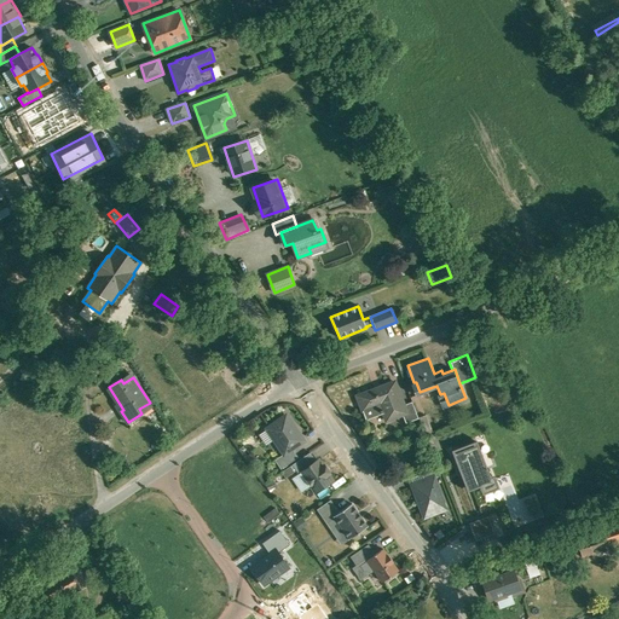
[(386,385),(375,389),(358,397),(368,420),(385,414),(387,421),(403,415),(406,414),(404,405),(394,382),(386,386),(386,385)]
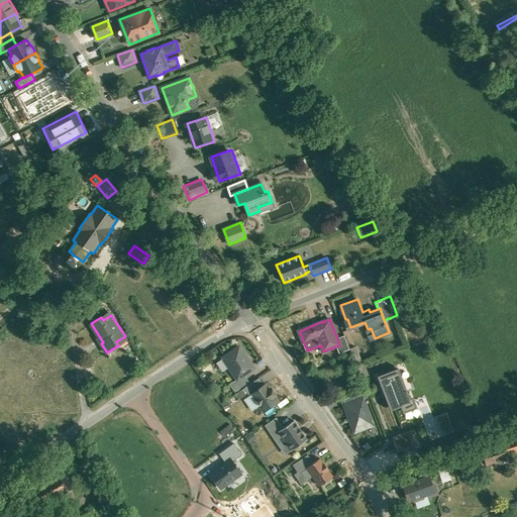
[(350,349),(345,335),(337,338),(339,345),(336,346),(339,353),(350,349)]
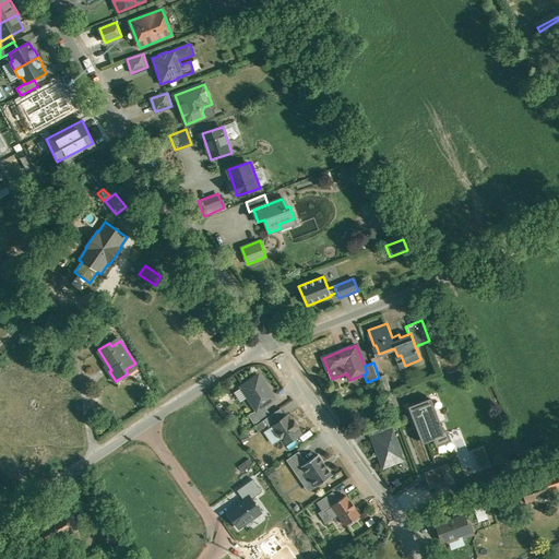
[(264,388),(257,377),(241,387),(257,409),(257,411),(264,405),(275,397),(266,387),(264,388)]
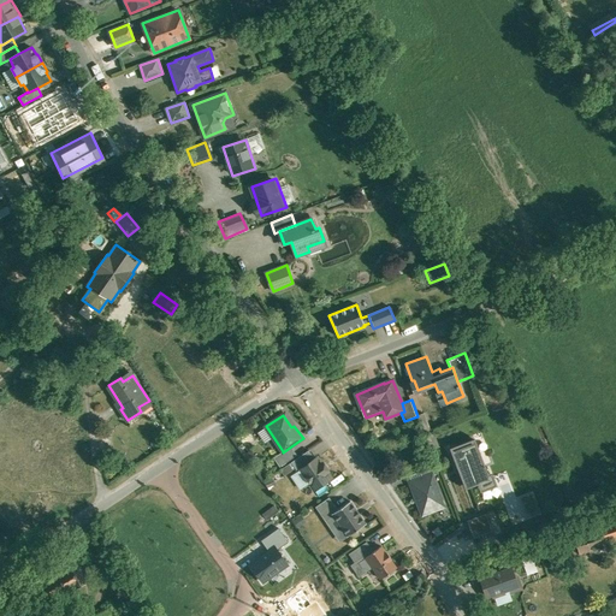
[(477,439),(451,449),(467,489),(481,483),(491,479),(490,474),(477,439)]
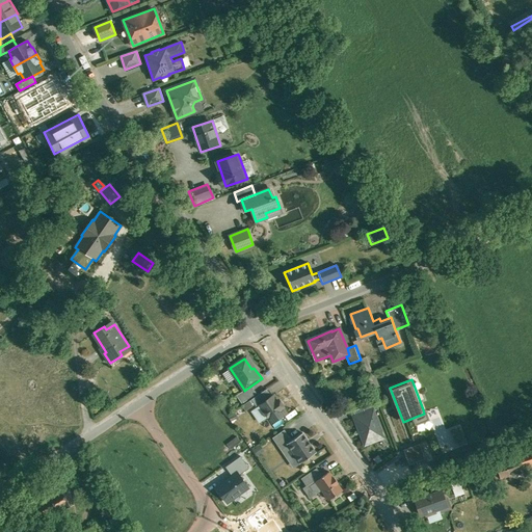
[(244,390),(236,395),(242,403),(257,393),(251,386),(244,391),(244,390)]
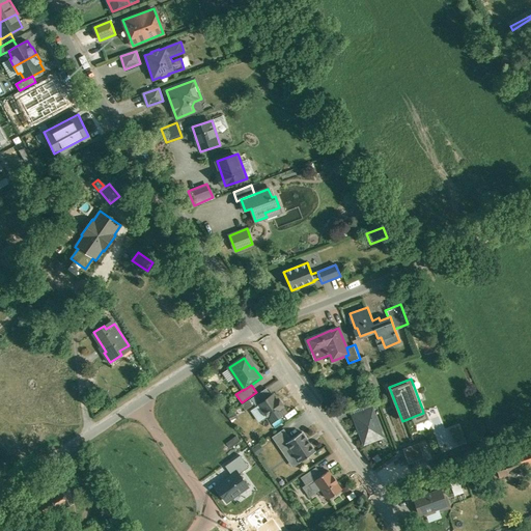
[(267,388),(251,398),(254,402),(257,407),(259,404),(272,395),(267,388)]
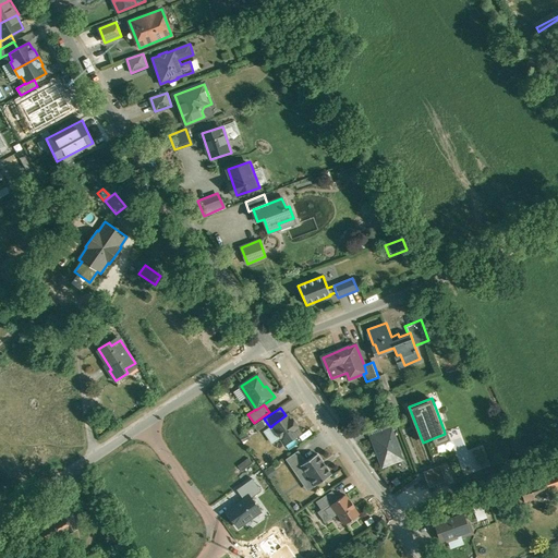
[(286,415),(273,425),(276,431),(275,432),(279,438),(281,437),(284,443),(300,433),(296,427),(298,426),(293,419),(291,420),(288,414),(286,415)]
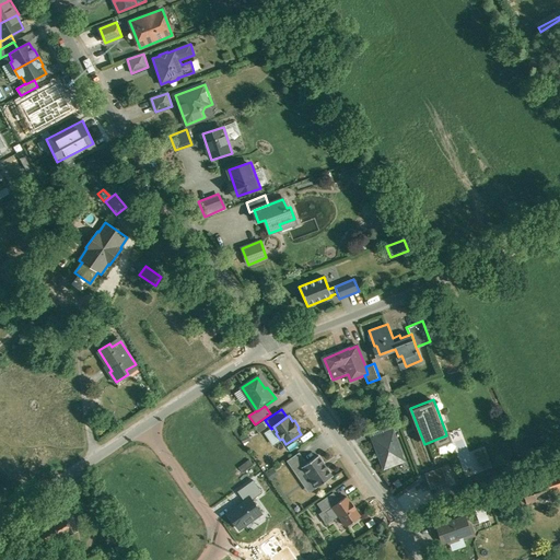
[(265,420),(256,427),(259,431),(268,424),(265,420)]
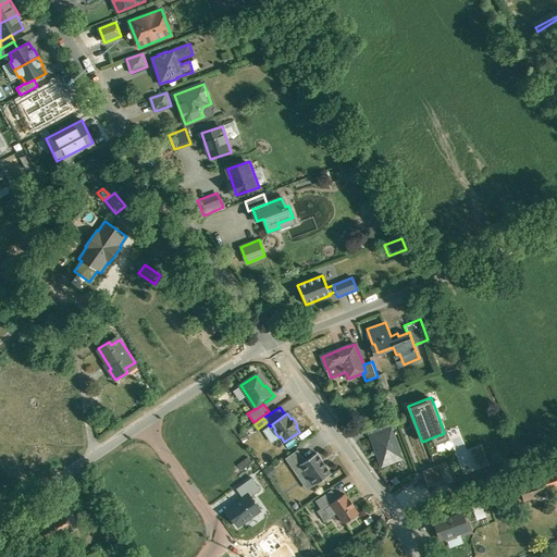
[(394,421),(380,426),(382,433),(391,430),(396,428),(394,421)]
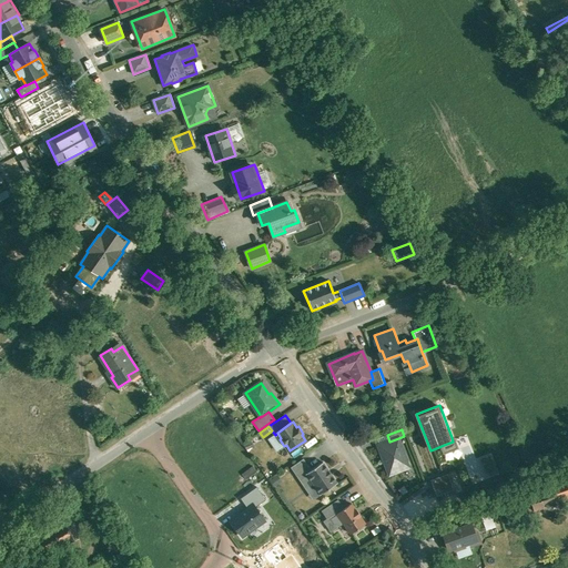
[(453,442),(444,445),(447,453),(462,447),(457,435),(452,437),(453,442)]
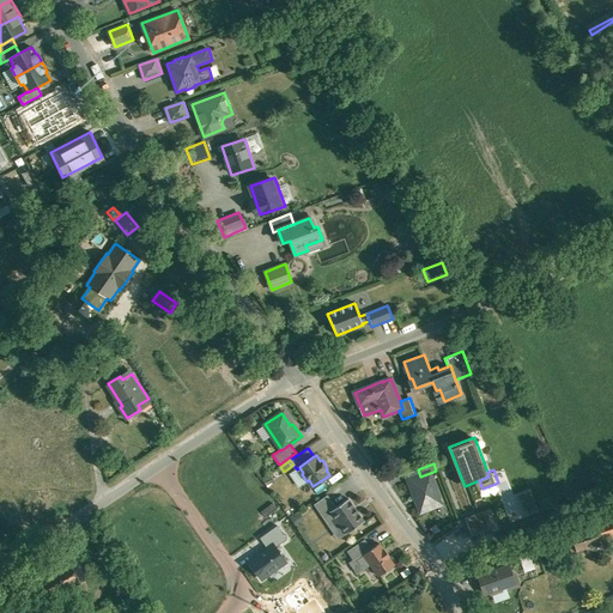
[(420,477),(408,480),(416,499),(418,498),(423,511),(442,504),(430,473),(420,477)]
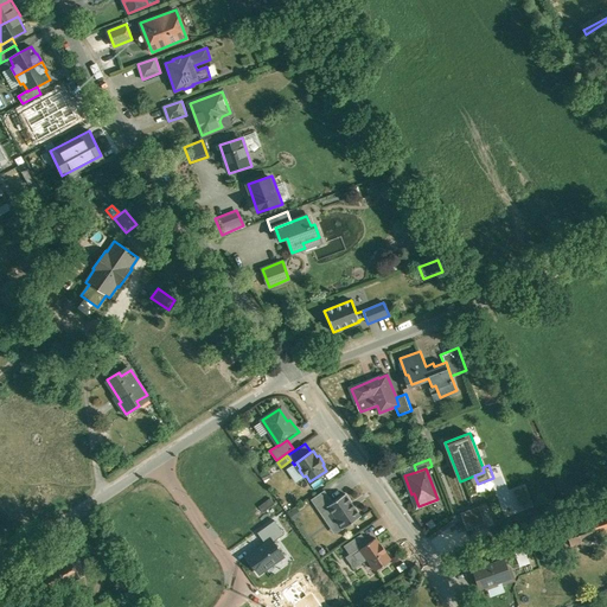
[(530,505),(524,486),(513,491),(518,504),(521,503),(523,508),(530,505)]
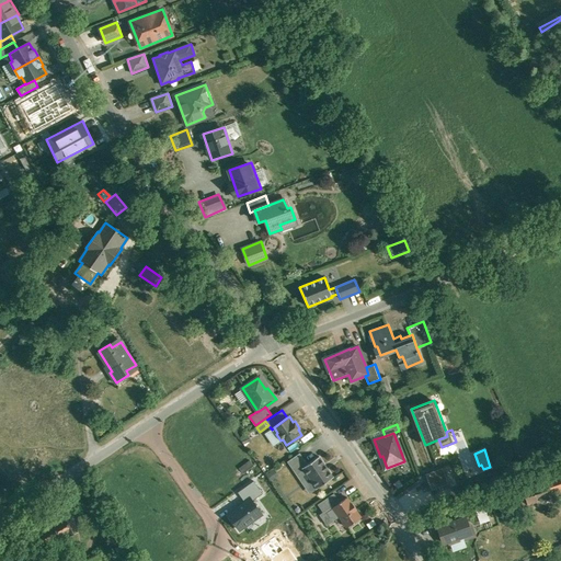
[(308,465),(300,453),(287,461),(296,472),(308,465)]
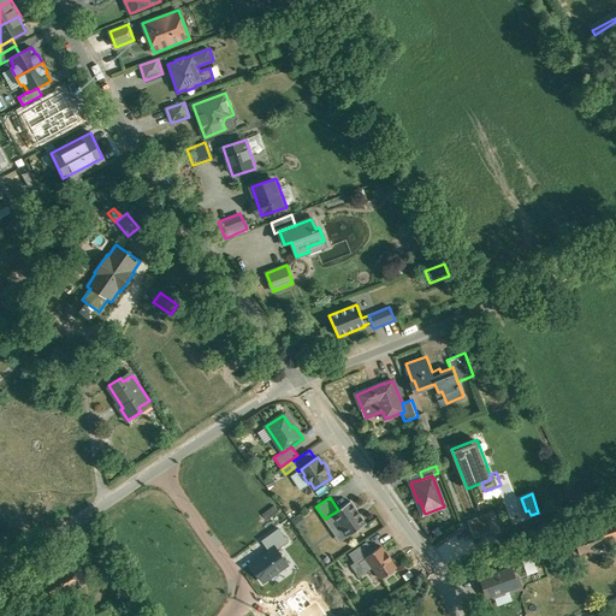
[(367,523),(351,501),(338,510),(325,519),(331,529),(339,523),(348,537),(367,523)]
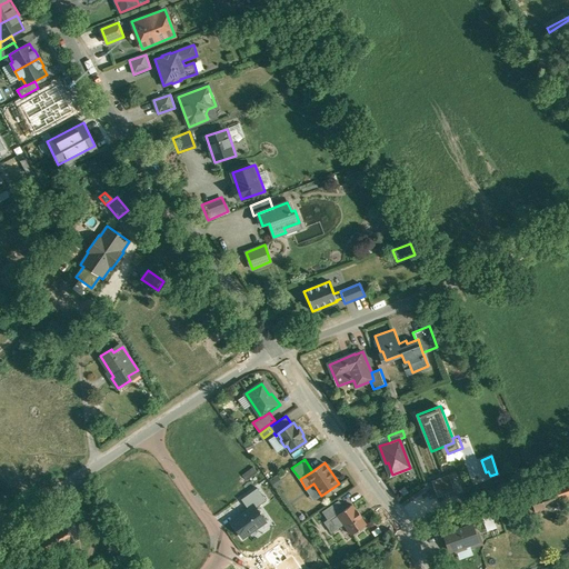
[(448,473),(431,480),(438,498),(455,491),(448,473)]
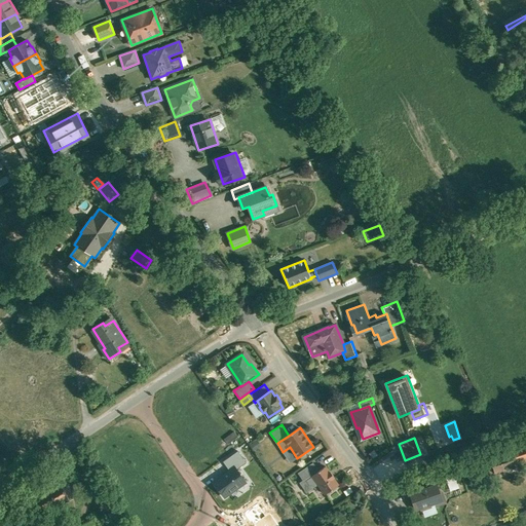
[(260,447),(256,442),(251,445),(255,450),(260,447)]
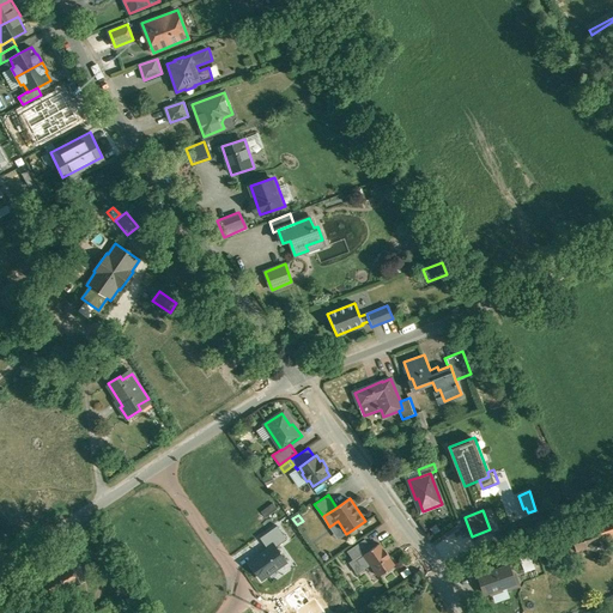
[(593,527),(576,533),(571,534),(572,536),(577,551),(586,548),(588,553),(601,548),(599,541),(612,535),(612,519),(593,526),(593,527)]
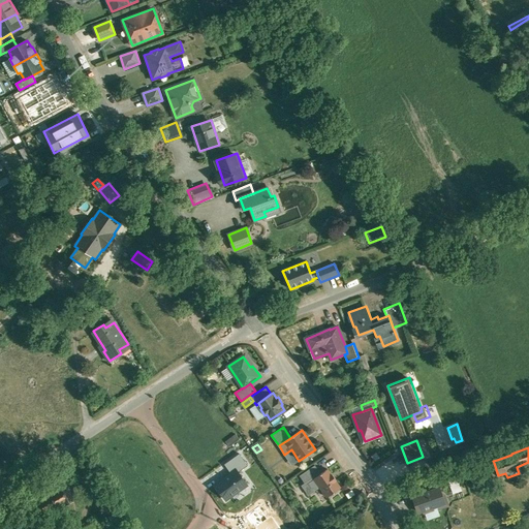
[(495,455),(486,458),(488,465),(494,463),(493,461),(497,460),(495,455)]
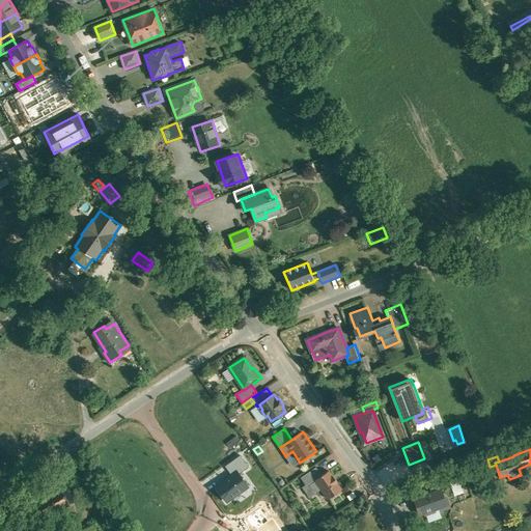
[(478,471),(490,467),(487,459),(475,465),(478,471)]
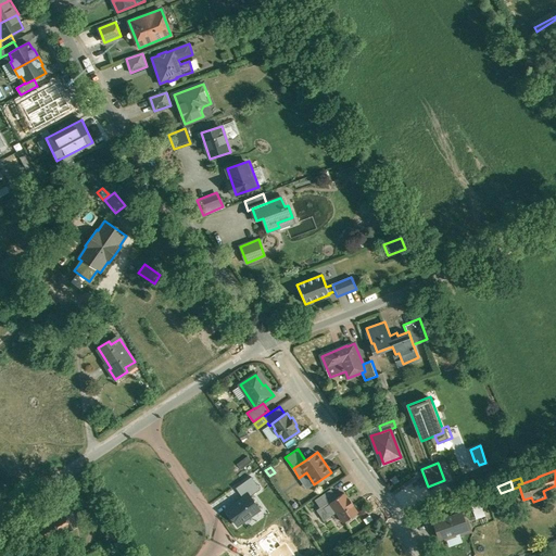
[(331,489),(315,500),(320,507),(317,510),(324,521),(337,513),(337,512),(332,515),(324,514),(324,508),(324,507),(338,497),(331,489)]
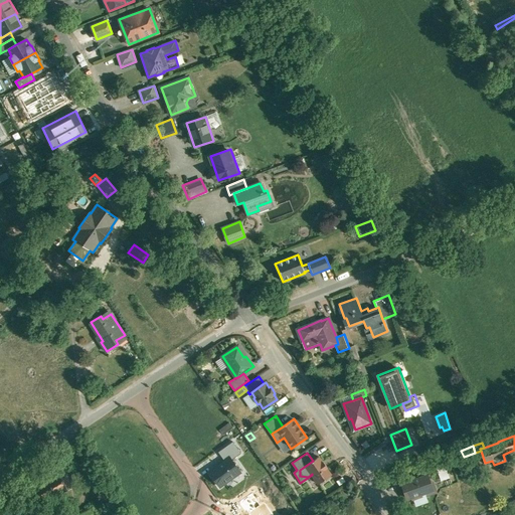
[(243,472),(231,457),(213,468),(226,485),(243,472)]
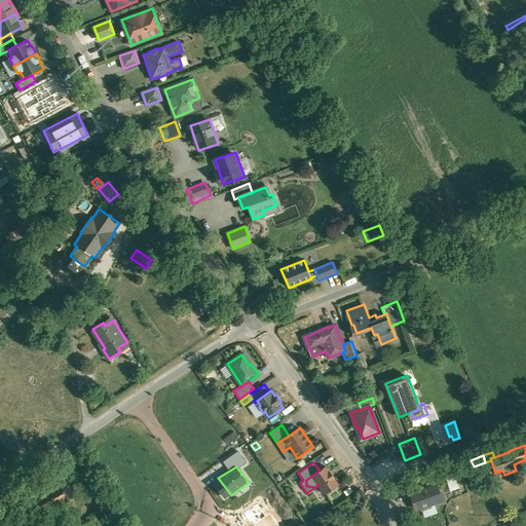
[(320,471),(306,480),(306,481),(310,486),(314,487),(318,484),(318,485),(326,494),(339,485),(334,478),(335,478),(331,472),(330,472),(326,466),(320,471)]
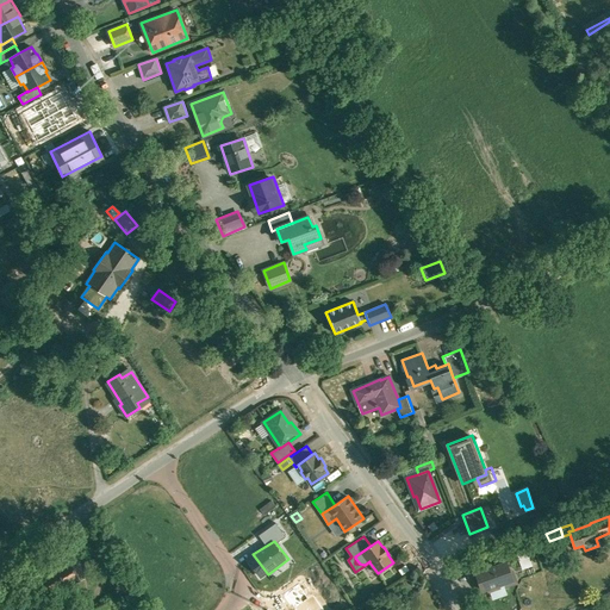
[(531,566),(526,549),(516,552),(522,568),(531,566)]
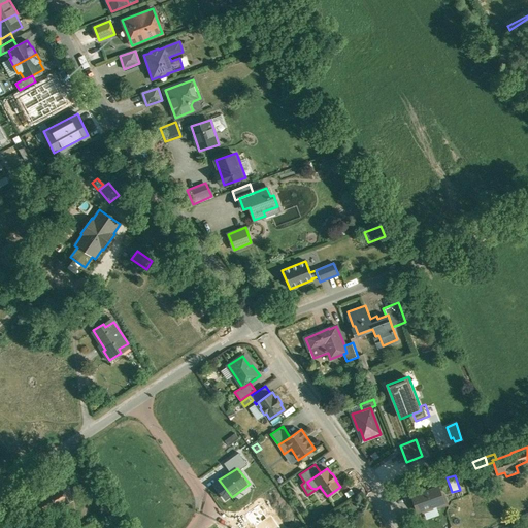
[(438,487),(413,496),(418,512),(423,510),(423,512),(432,508),(432,506),(443,502),(438,487)]
